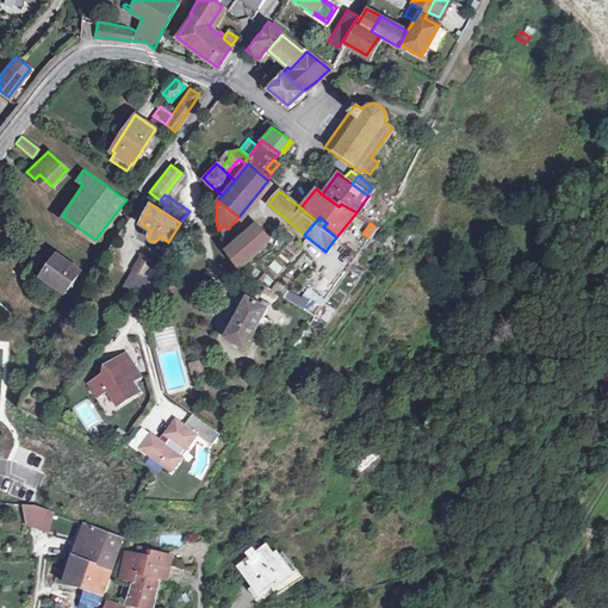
[(253,225),(224,252),(237,268),(262,246),(266,240),(253,225)]
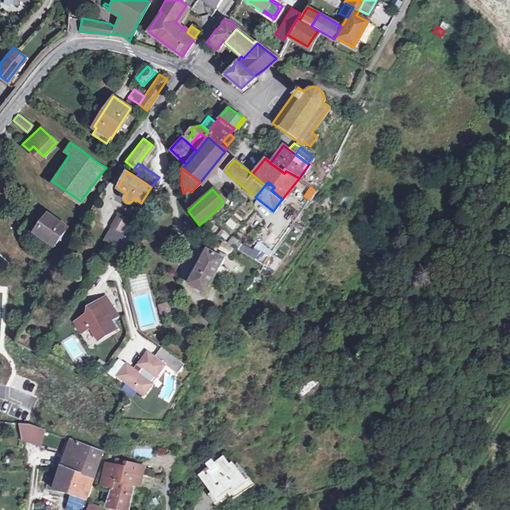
[(242,200),(233,209),(239,216),(249,208),(242,200)]
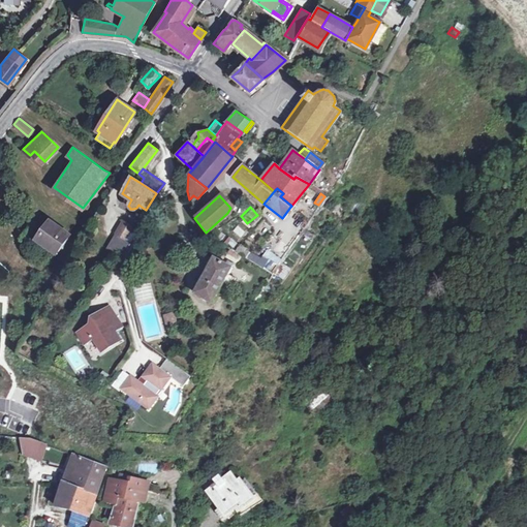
[(49,221),(36,240),(54,252),(67,234),(49,221)]
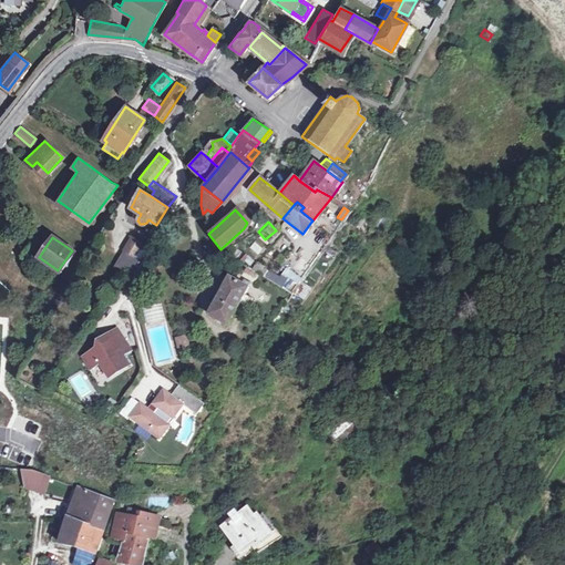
[(129,274),(137,257),(133,255),(141,243),(131,237),(123,249),(114,265),(129,274)]
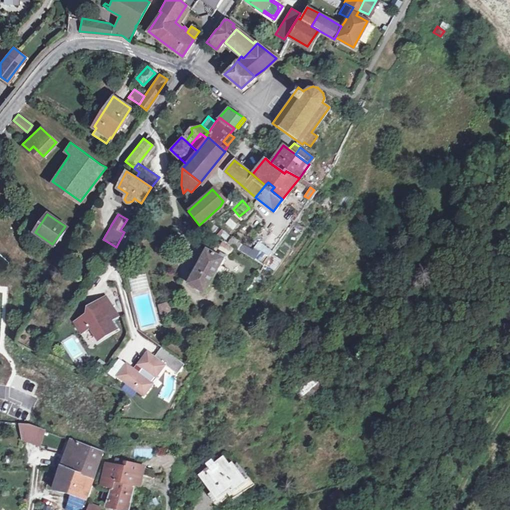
[(211,224),(208,231),(213,233),(216,226),(211,224)]
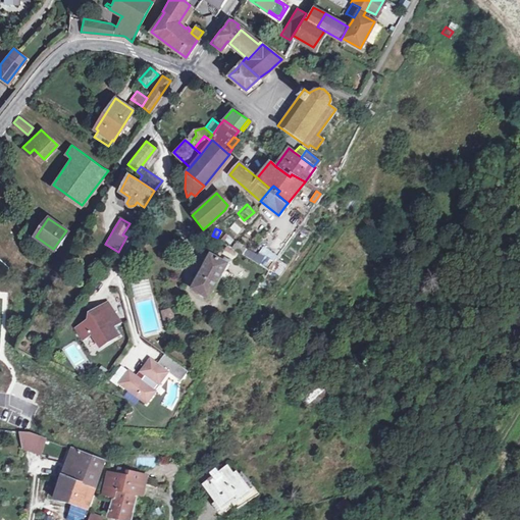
[(222,231),(218,239),(227,245),(232,238),(222,231)]
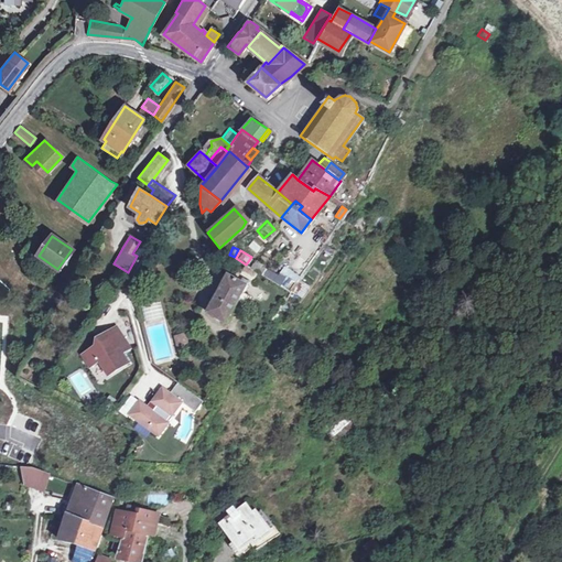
[(295,255),(288,267),(296,271),(303,260),(295,255)]
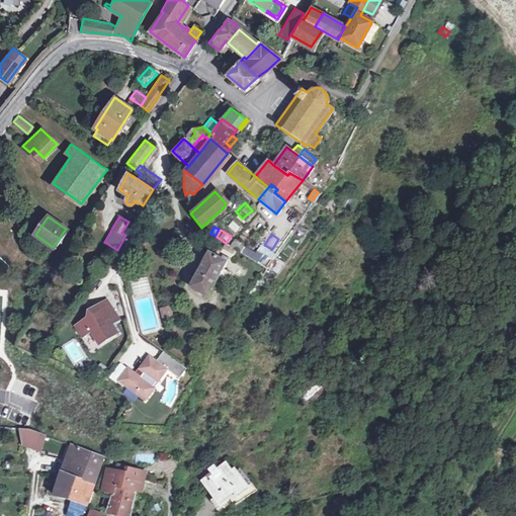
[(226,278),(230,270),(223,267),(226,261),(208,251),(190,286),(207,295),(219,274),(226,278)]
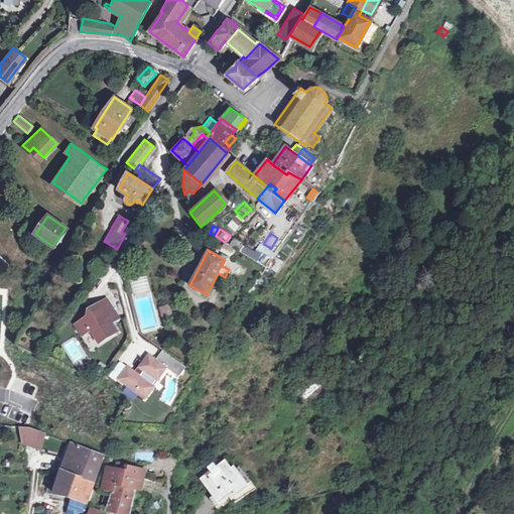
[(272,254),(264,264),(272,270),(280,261),(272,254)]
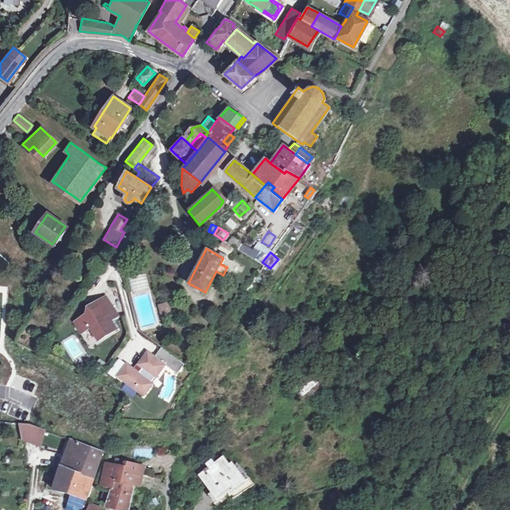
[(115,327),(109,318),(116,313),(105,295),(95,301),(97,305),(94,307),(89,307),(87,312),(76,320),(82,330),(90,325),(98,337),(115,327)]
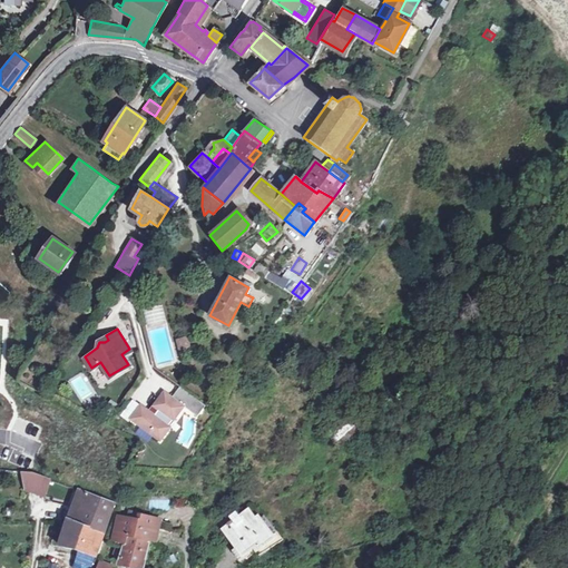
[(175,339),(178,352),(188,350),(185,336),(175,339)]
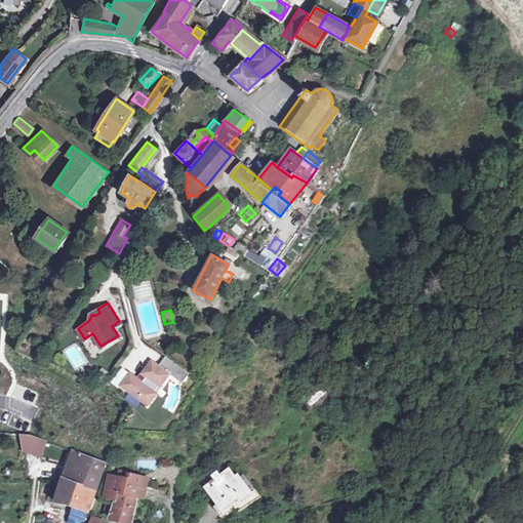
[(164,354),(157,364),(168,373),(180,381),(188,371),(164,354)]
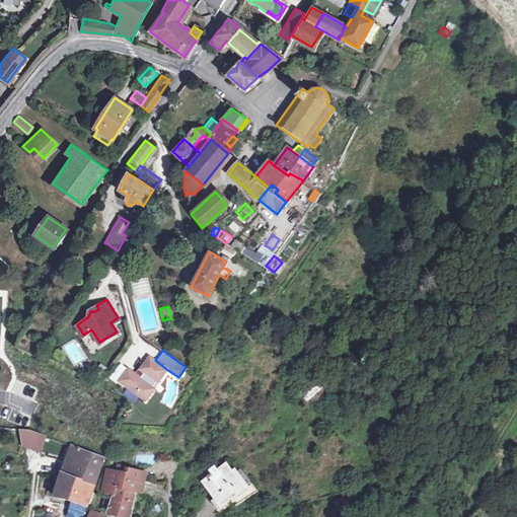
[(156,380),(157,381),(166,369),(155,360),(148,355),(139,367),(143,371),(139,376),(128,367),(119,379),(144,398),(153,387),(152,385),(156,380)]
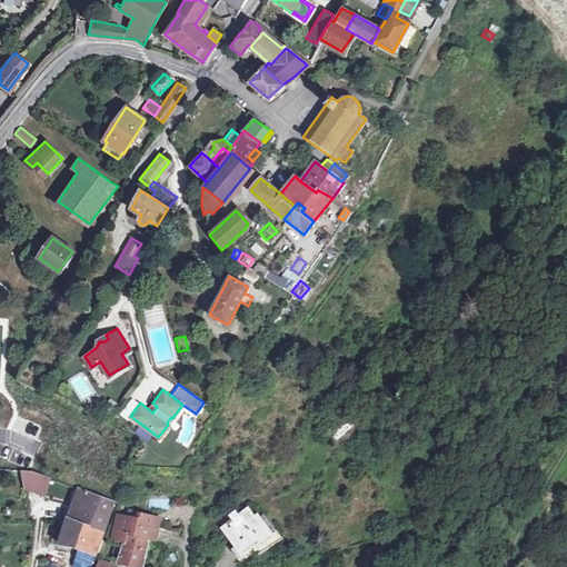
[(350,413),(347,416),(346,415),(326,433),(338,446),(358,428),(361,424),(350,413)]
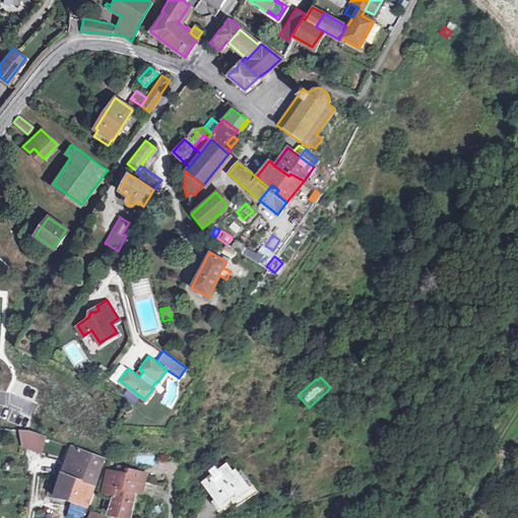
[(38,444),(40,435),(28,431),(26,430),(24,442),(36,447),(37,444),(38,444)]
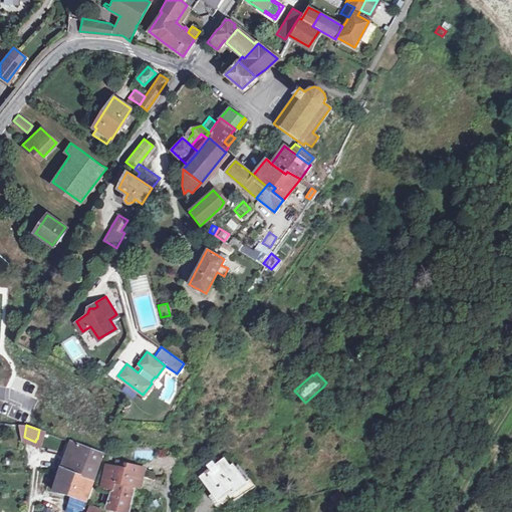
[(60,466),(93,479),(101,452),(72,440),(71,441),(67,456),(64,455),(60,466)]
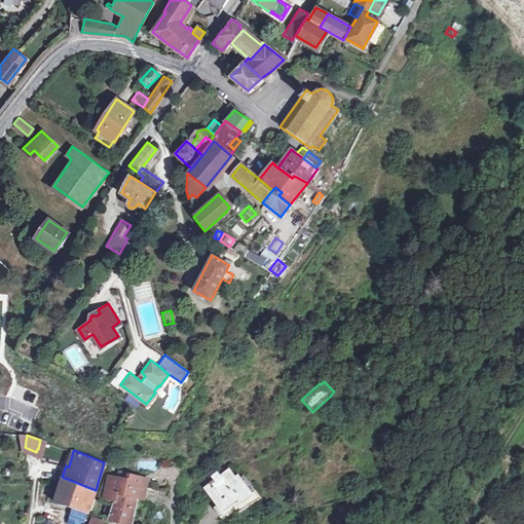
[(211,475),(214,479),(204,487),(228,519),(237,512),(238,513),(260,497),(253,487),(249,490),(237,475),(234,477),(228,469),(220,475),(217,471),(211,475)]
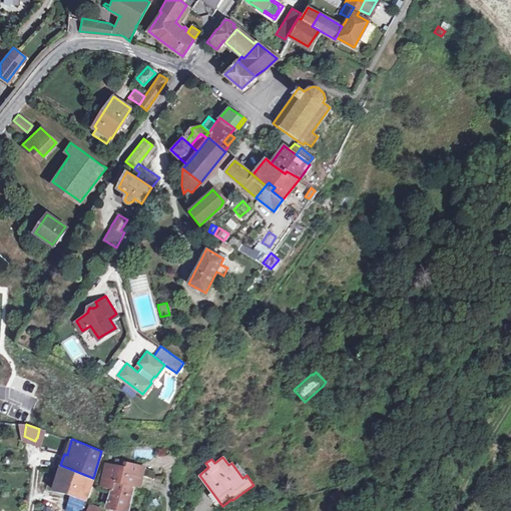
[(109,497),(106,506),(127,510),(132,485),(136,486),(138,479),(139,472),(133,471),(134,466),(127,465),(126,469),(101,464),(94,483),(104,486),(101,496),(109,497)]
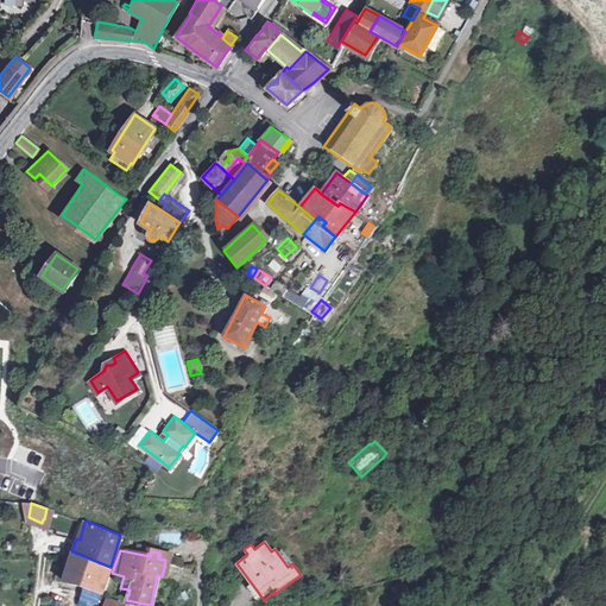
[(102,593),(111,567),(71,551),(63,581),(67,584),(70,585),(81,587),(83,588),(100,592),(102,593)]
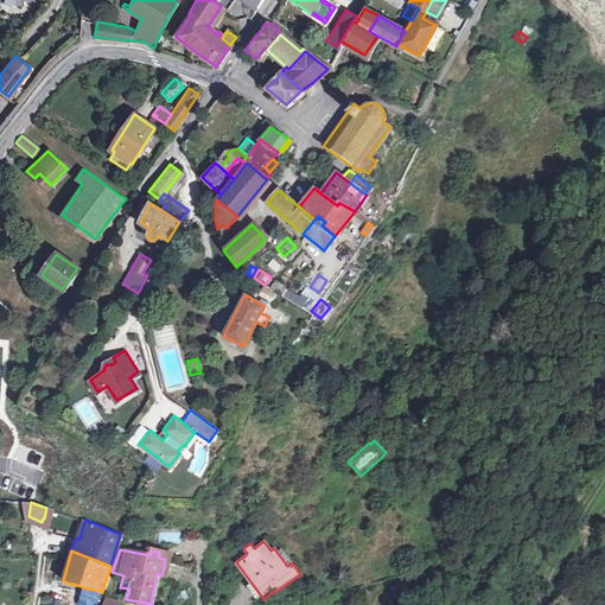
[(202,556),(193,561),(197,568),(205,564),(202,556)]
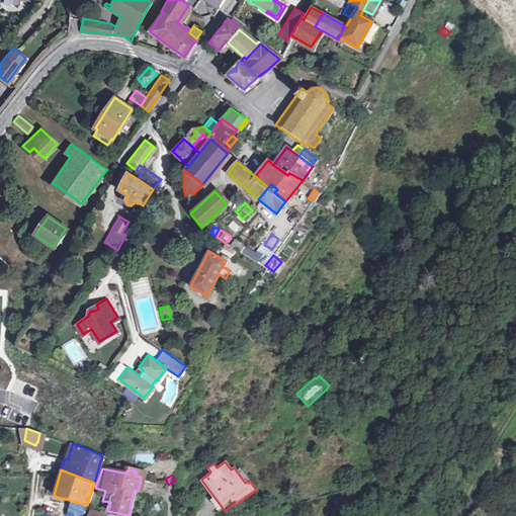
[(333,499),(338,508),(346,504),(341,494),(333,499)]
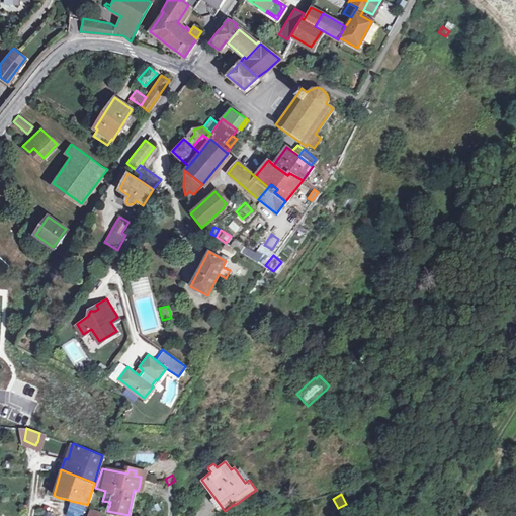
[(73,515),(79,515),(85,504),(71,501),(66,513),(73,515)]
